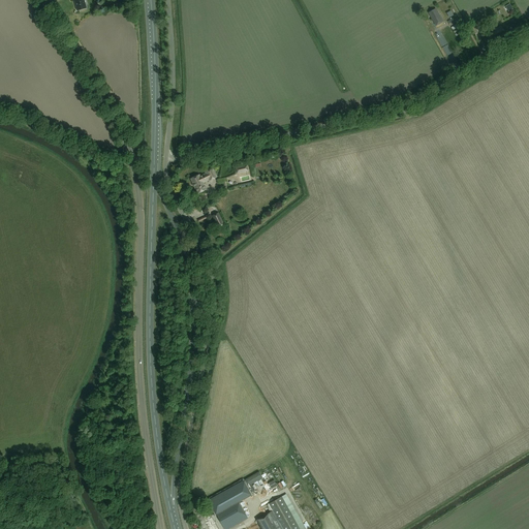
[(73,0),(78,11),(87,9),(84,0),(73,0)]
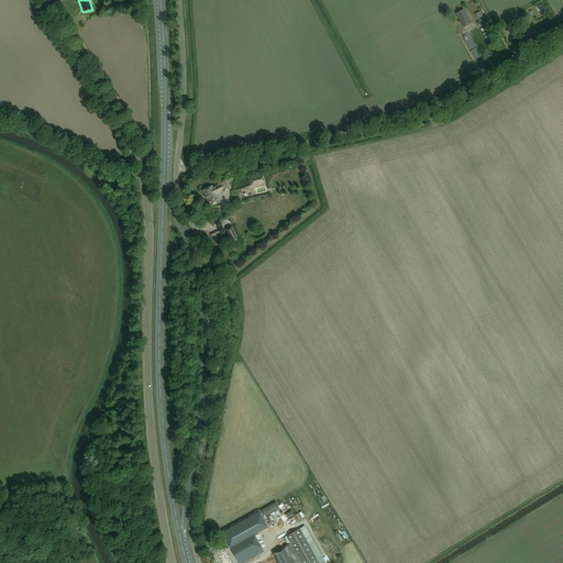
[(455,14),(463,28),(471,23),(464,10),(455,14)]
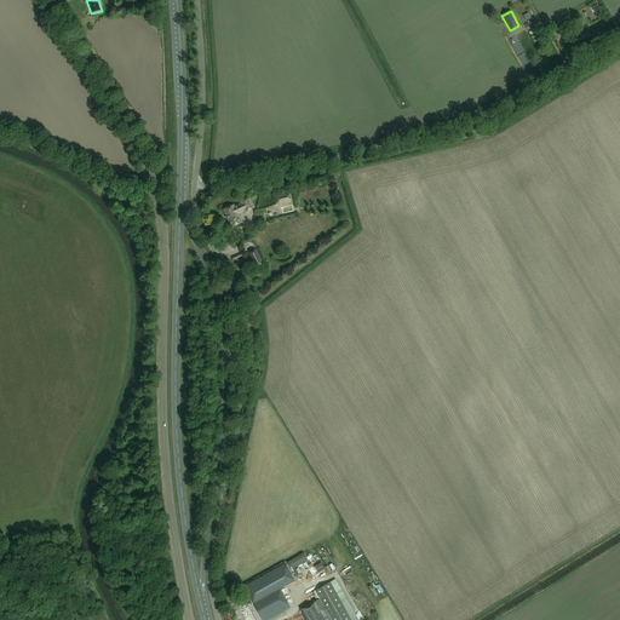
[(528,32),(535,27),(534,26),(538,24),(535,21),(534,22),(533,18),(529,21),(530,22),(524,26),(528,32)]
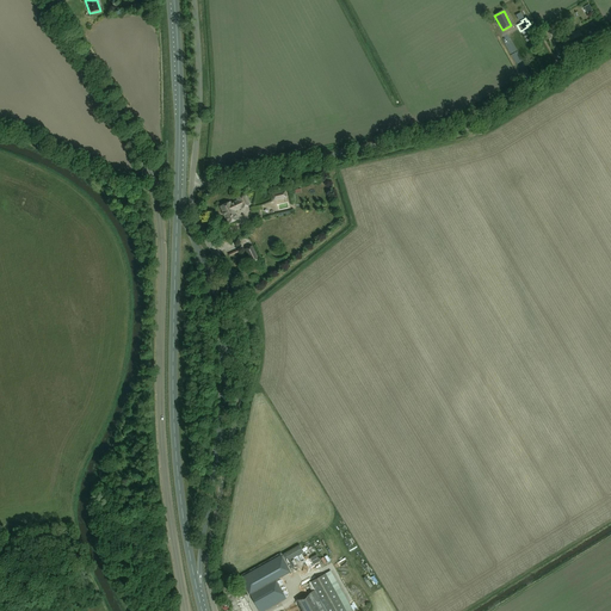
[(567,53),(582,43),(581,41),(584,39),(579,31),(573,34),(560,41),(567,53)]
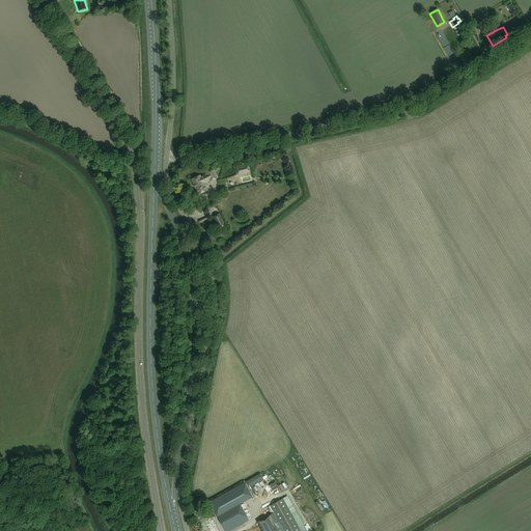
[(200,176),(192,180),(198,194),(206,191),(203,185),(218,178),(214,169),(205,173),(206,175),(201,177),(200,176)]
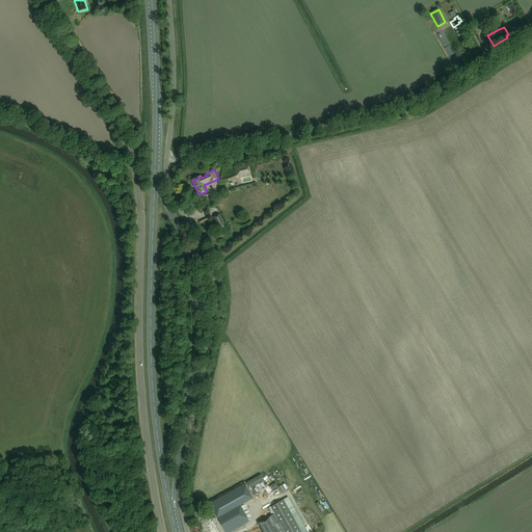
[(214,202),(208,204),(213,215),(219,213),(214,202)]
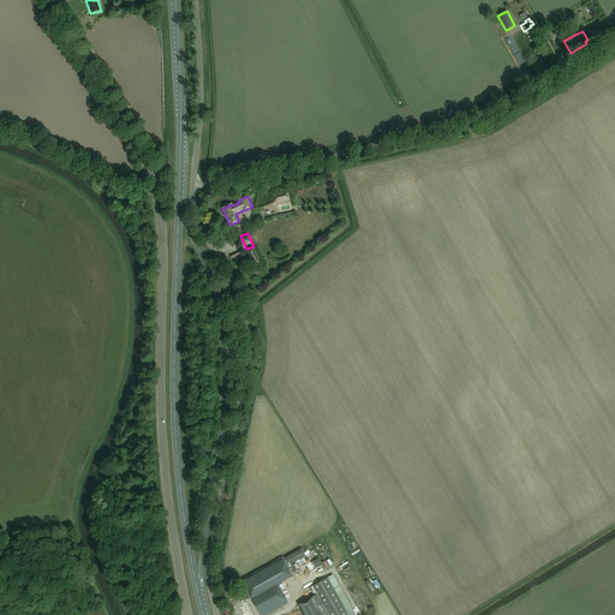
[(246,251),(252,266),(261,261),(255,248),(246,251)]
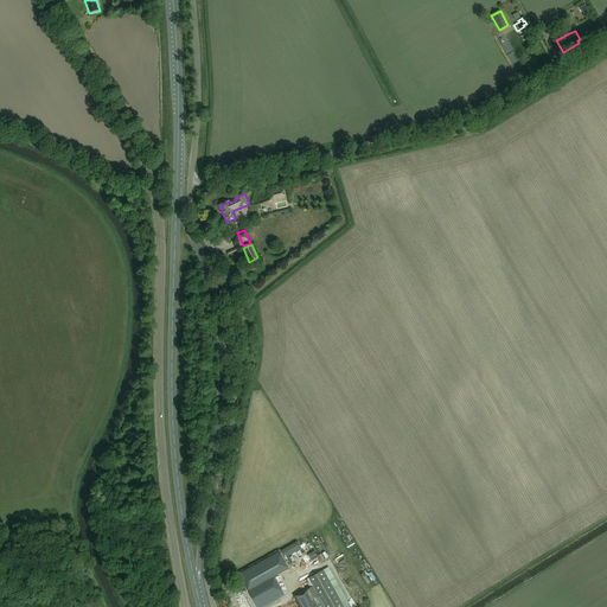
[(280,551),(283,556),(287,554),(288,556),(301,548),(296,541),(280,551)]
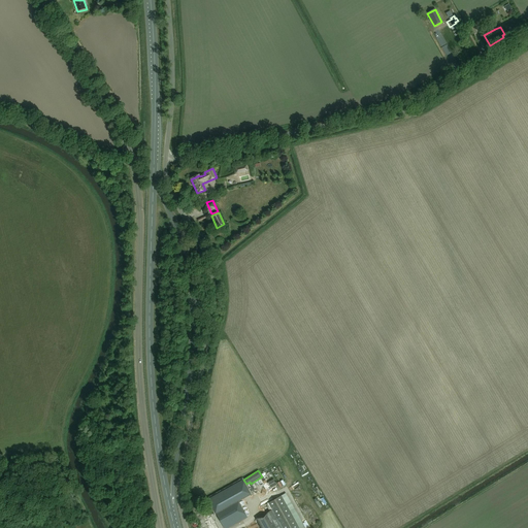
[(222,526),(244,515),(236,498),(249,491),(241,476),(205,495),(211,506),(210,507),(211,508),(208,510),(208,513),(205,514),(206,516),(202,518),(204,523),(206,527),(207,527),(212,526),(212,527),(217,525),(217,527),(221,525),(221,527),(222,526)]
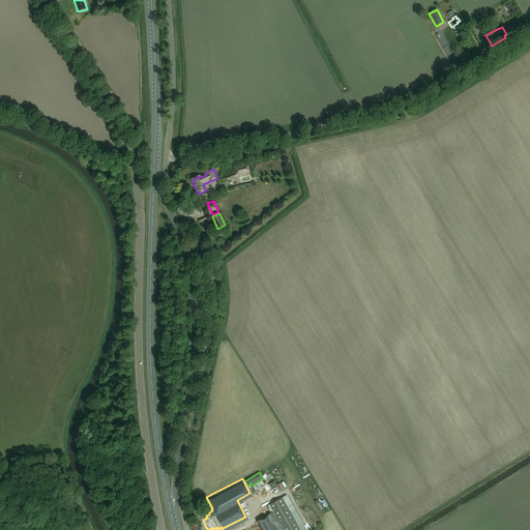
[(274,481),(269,484),(272,490),(277,487),(274,481)]
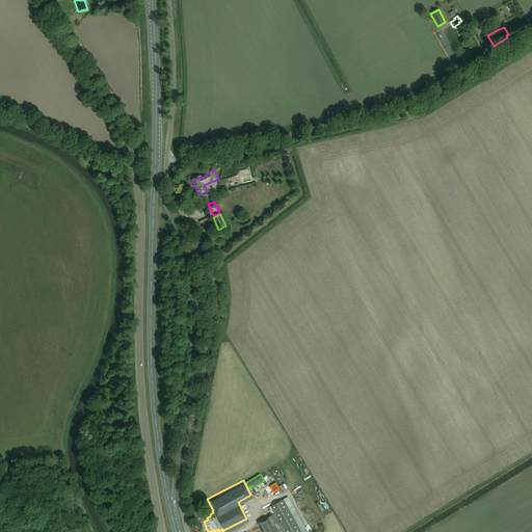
[(251,496),(257,494),(253,487),(251,485),(248,487),(247,488),(251,496)]
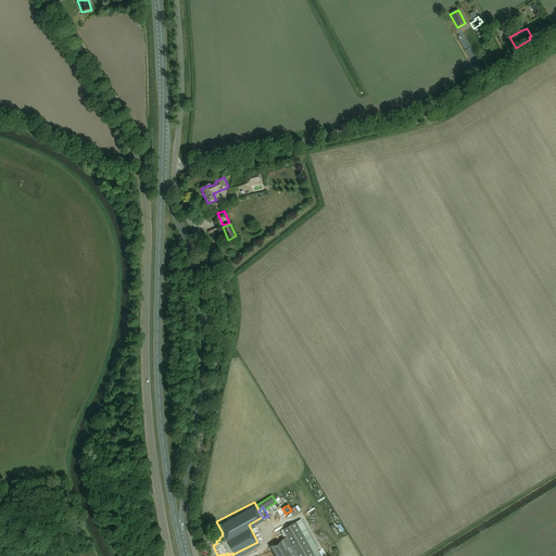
[(313,525),(316,532),(321,530),(318,521),(313,525)]
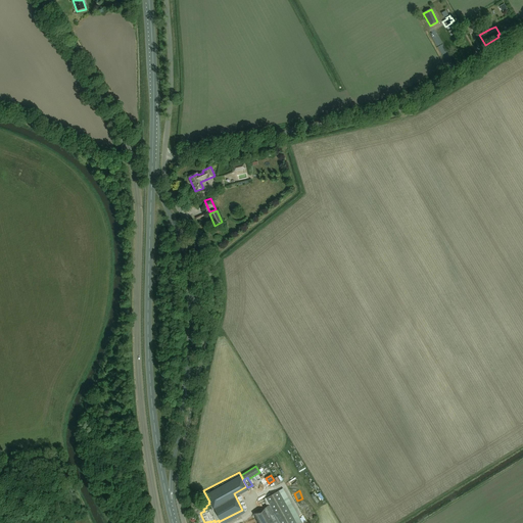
[(296,522),(279,491),(263,501),(267,507),(253,514),(258,522),(296,522)]
